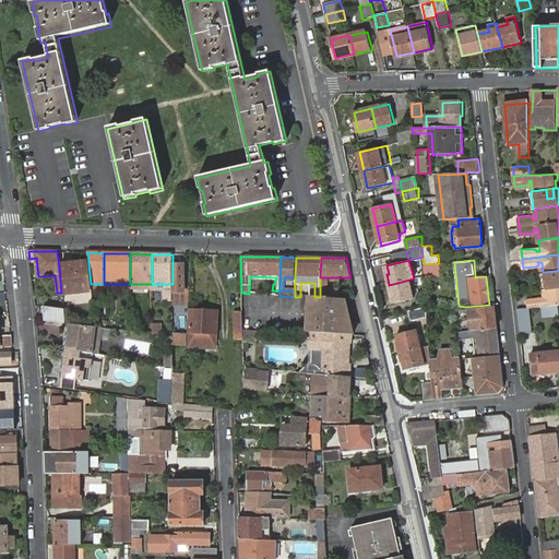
[(59,266),(61,293),(62,294),(91,290),(91,284),(88,263),(59,266)]
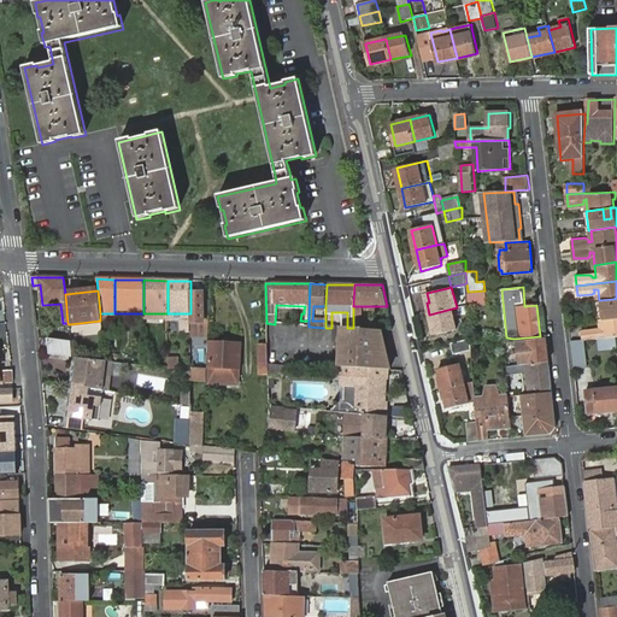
[(486,291),(485,291),(468,292),(468,305),(486,303),(486,291)]
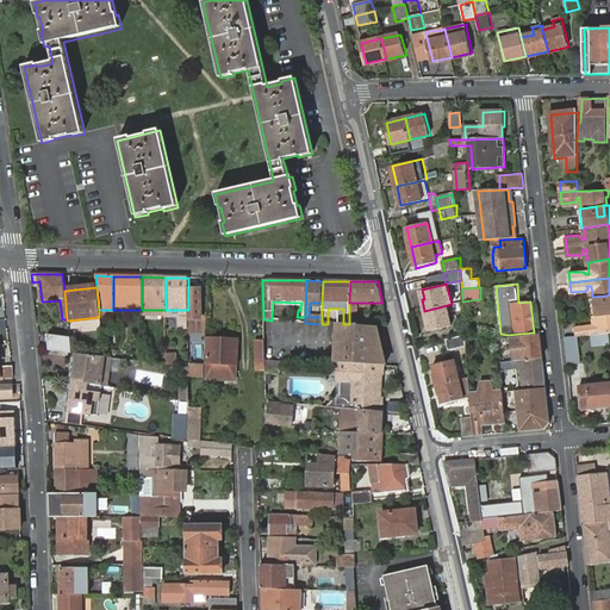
[(200,291),(188,290),(188,310),(188,329),(188,332),(206,334),(206,319),(200,318),(200,291)]
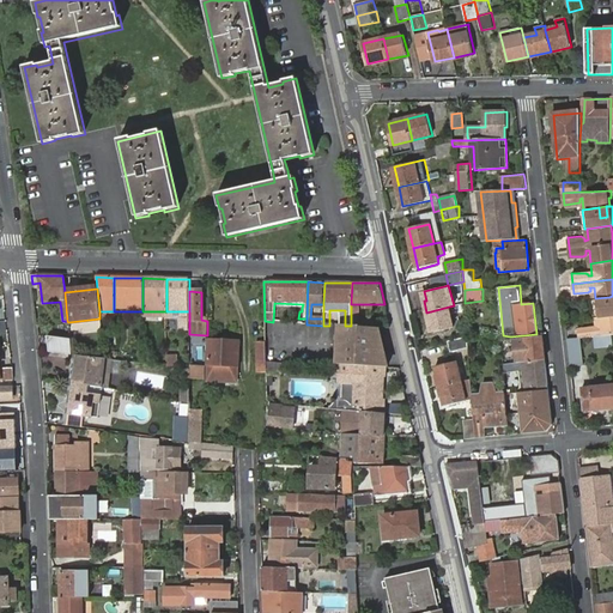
[(612,307),(611,308),(610,297),(595,298),(593,299),(595,317),(598,317),(612,315),(612,307)]
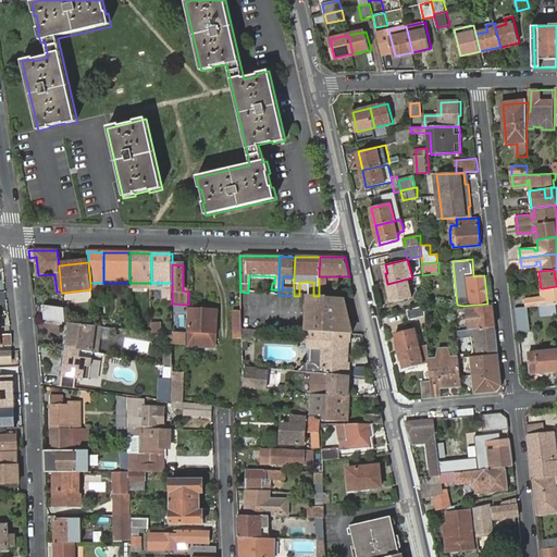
[(408,279),(387,284),(393,302),(412,297),(408,279)]
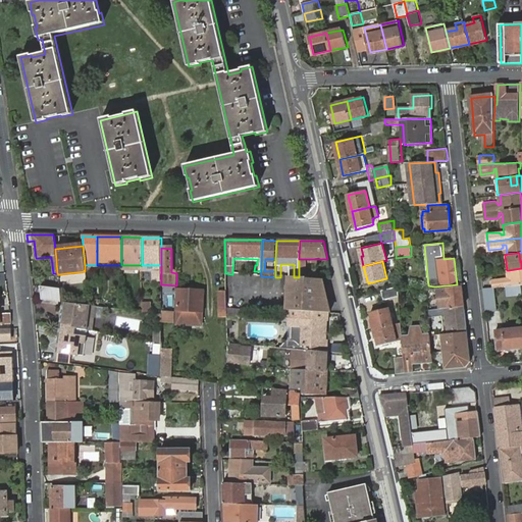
[(492,277),(493,288),(521,284),(521,268),(509,270),(510,279),(507,279),(507,278),(503,277),(492,277)]
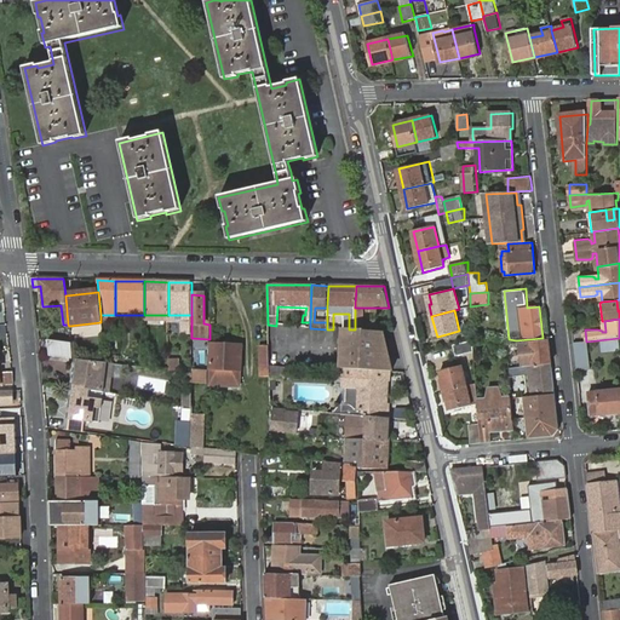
[(340,369),(391,371),(390,363),(382,331),(362,329),(355,329),(349,329),(342,329),(340,361),(340,369)]
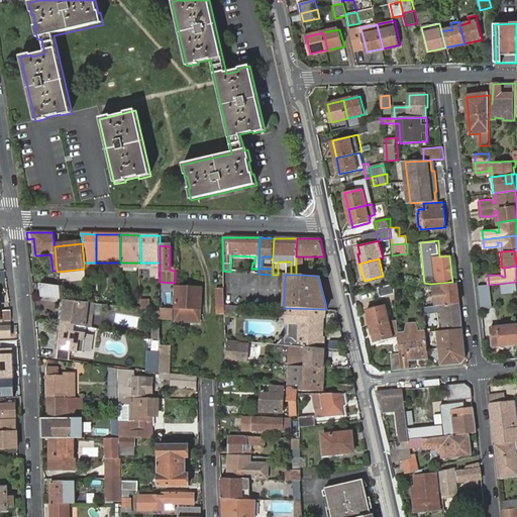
[(426,302),(424,303),(424,307),(459,303),(457,283),(433,286),(428,287),(429,301),(426,302)]
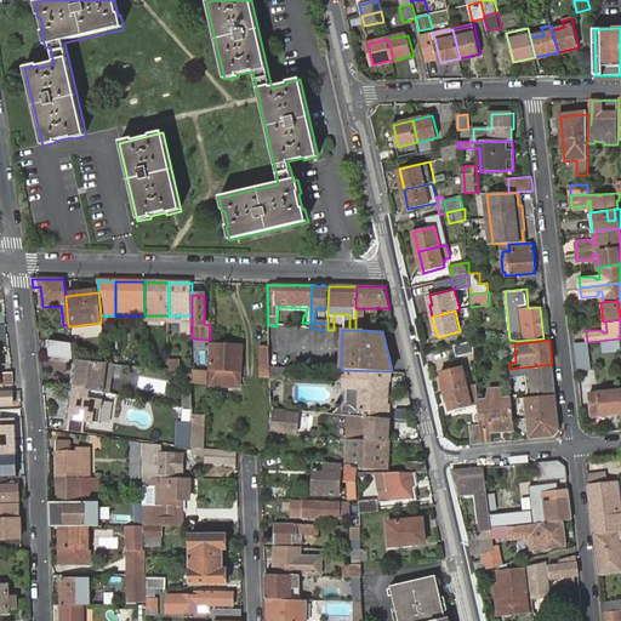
[(473,341),(454,346),(456,357),(474,352),(473,341)]
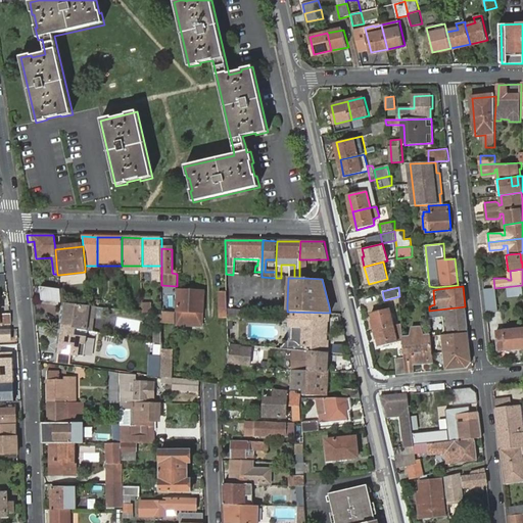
[(494,288),(484,289),(487,313),(497,312),(494,288)]
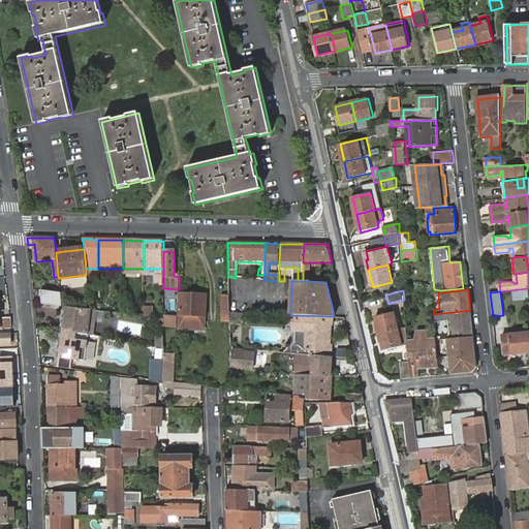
[(40,294),(41,304),(53,305),(54,303),(62,305),(60,293),(54,294),(54,297),(40,294)]
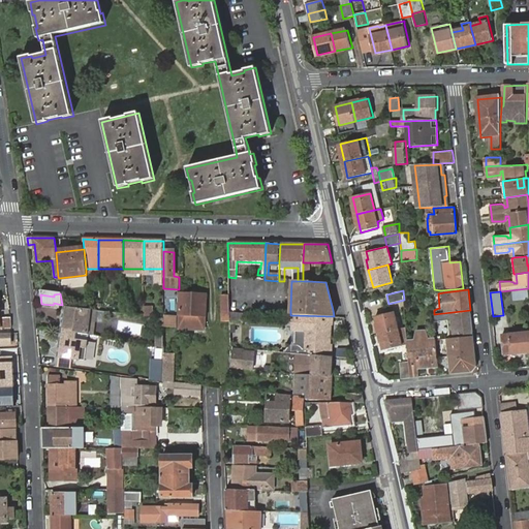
[(179,330),(185,330),(185,320),(199,321),(199,323),(205,323),(206,294),(180,294),(179,330)]
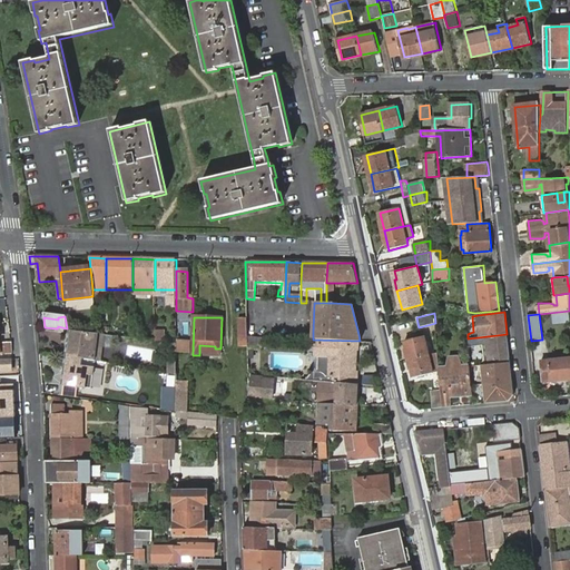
[(246,337),(246,320),(237,320),(237,347),(247,347),(246,337)]
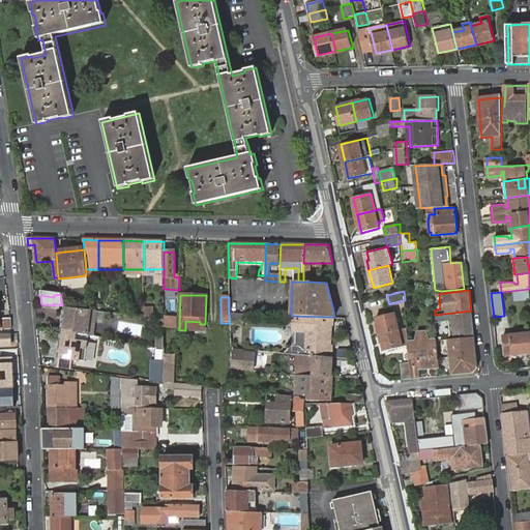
[(64,308),(61,332),(89,336),(94,336),(99,337),(100,331),(95,330),(97,318),(112,320),(113,314),(96,312),(92,312),(64,308)]
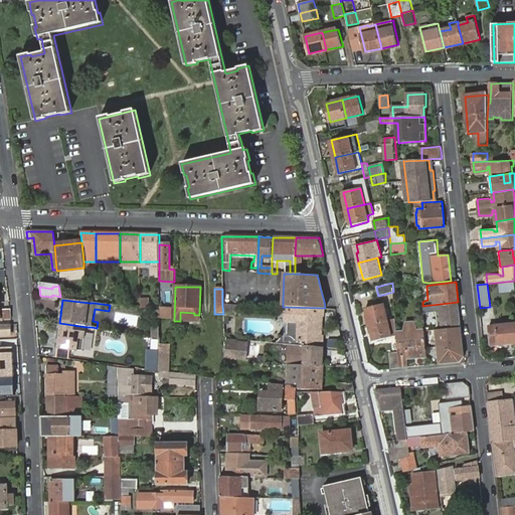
[(442,329),(461,327),(458,302),(422,306),(423,314),(440,312),(442,329)]
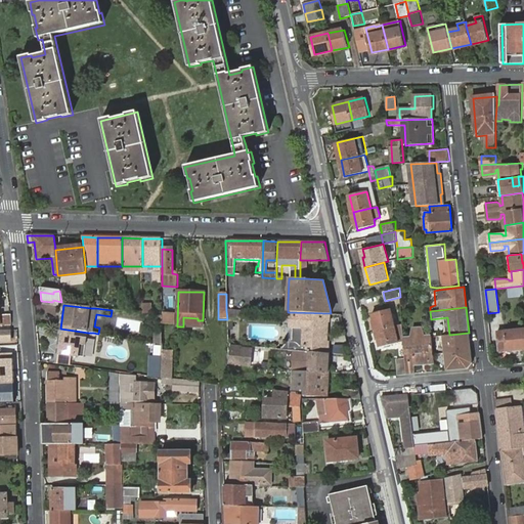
[(372,313),(376,330),(394,325),(390,308),(372,313)]
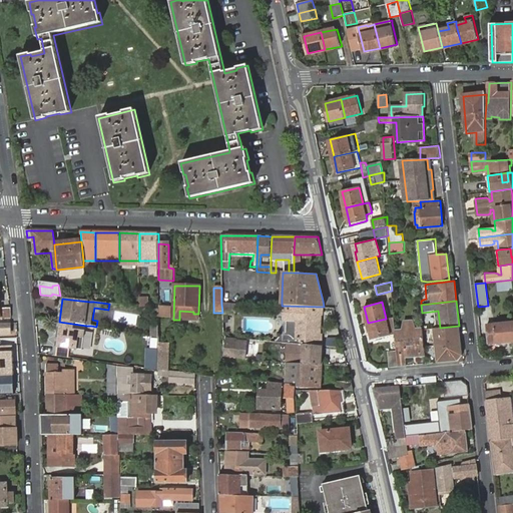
[(235,304),(221,304),(222,313),(234,313),(235,304)]
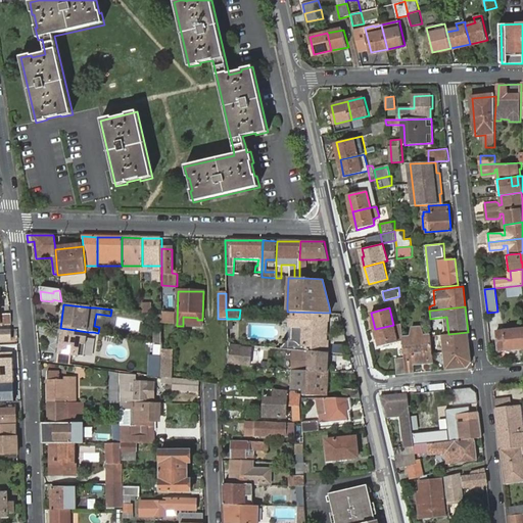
[(0,322),(10,322),(10,315),(2,315),(0,314),(0,322)]
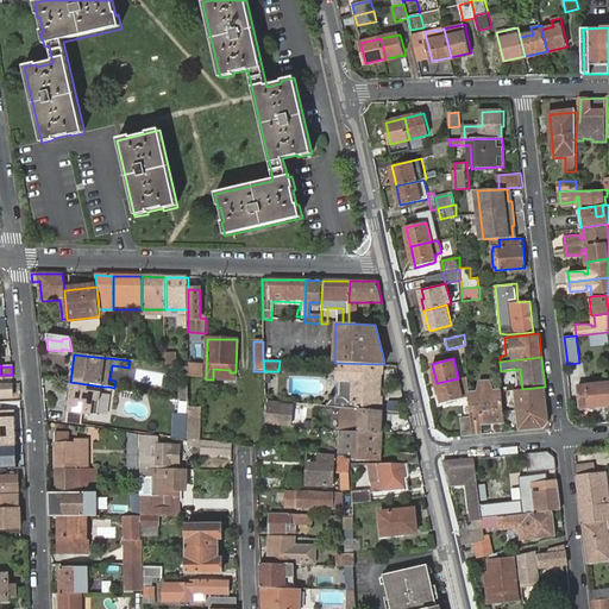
[(188,365),(187,368),(187,377),(202,377),(203,366),(188,365)]
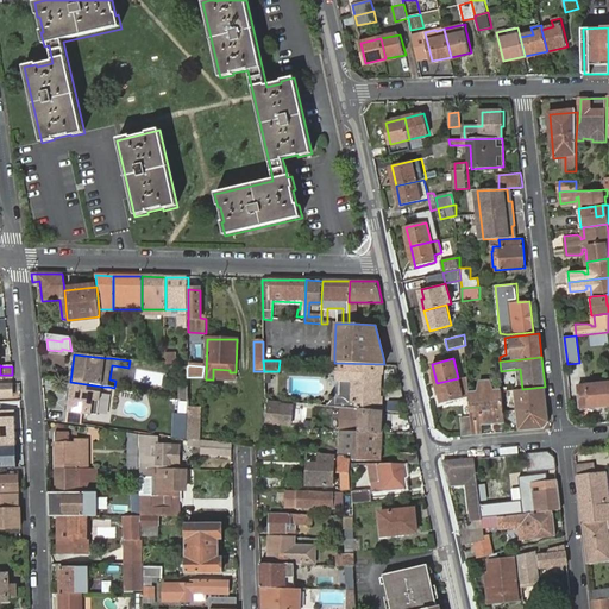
[(213,369),(213,380),(228,380),(236,376),(236,372),(230,372),(230,370),(213,369)]
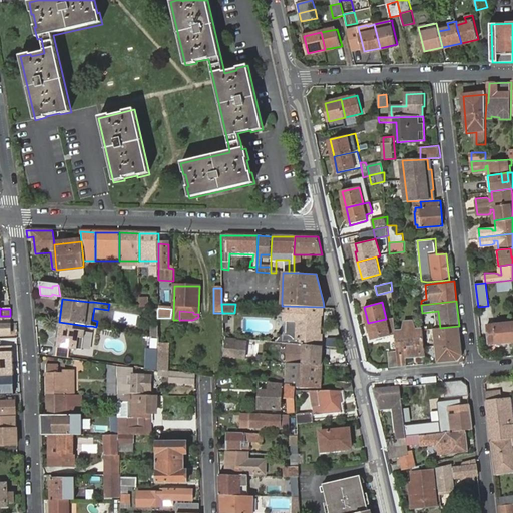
[(305,345),(321,347),(322,337),(318,337),(320,315),(308,314),(307,318),(300,318),(300,313),(283,313),(283,322),(286,322),(285,336),(277,336),(276,343),(286,344),(301,345),(301,339),(305,340),(305,345)]
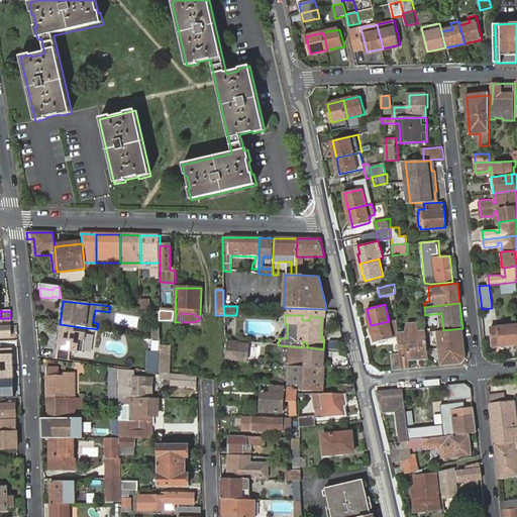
[(389,321),(371,325),(375,343),(393,338),(389,321)]
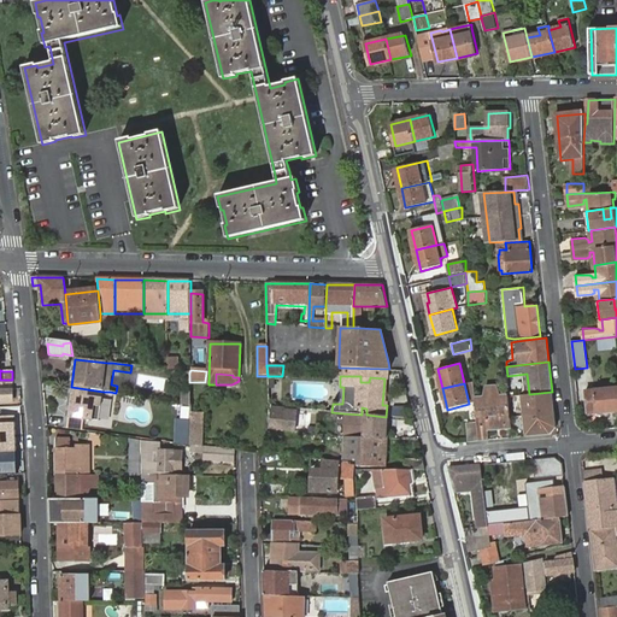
[(104,392),(71,387),(65,429),(82,432),(84,419),(100,422),(103,400),(109,401),(110,392),(104,392)]
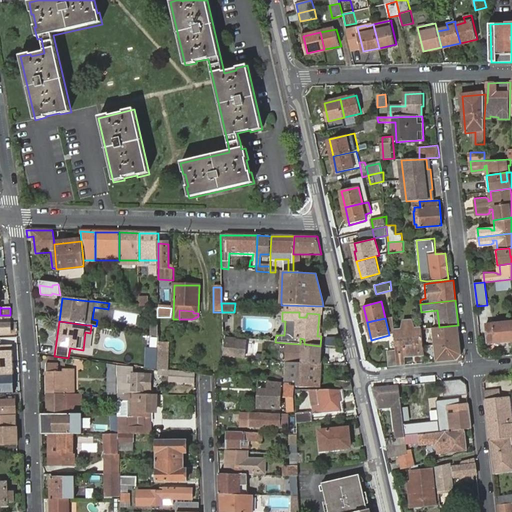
[(488,343),(511,340),(511,322),(487,324),(488,343)]
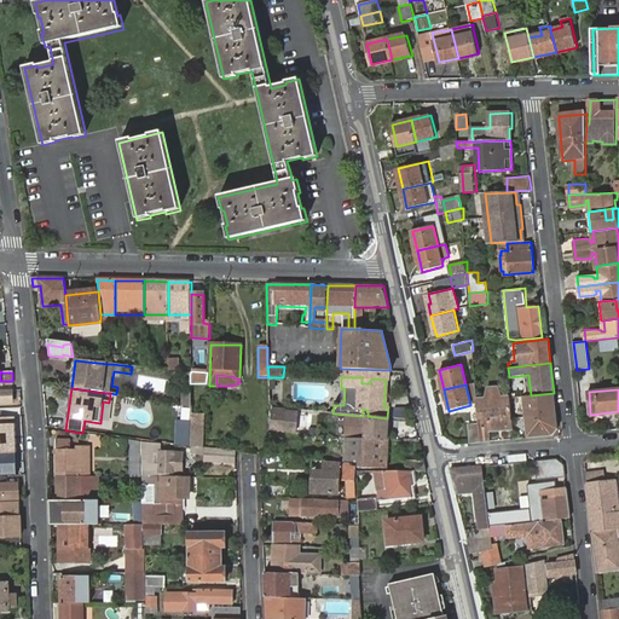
[(11,391),(0,391),(0,403),(11,404),(11,391)]
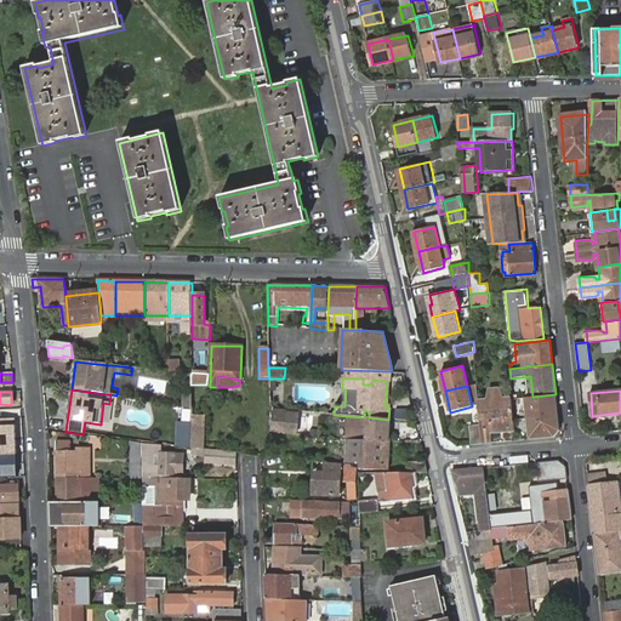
[(512,399),(516,431),(528,429),(530,439),(554,437),(560,431),(556,394),(533,397),(512,399)]
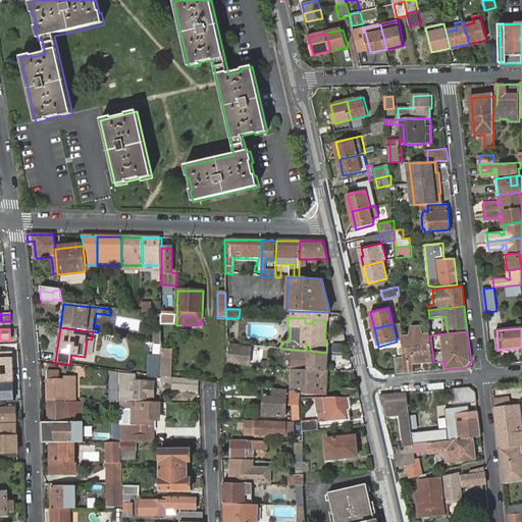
[(429,333),(402,336),(404,358),(405,373),(414,372),(412,363),(433,362),(430,335),(429,333)]
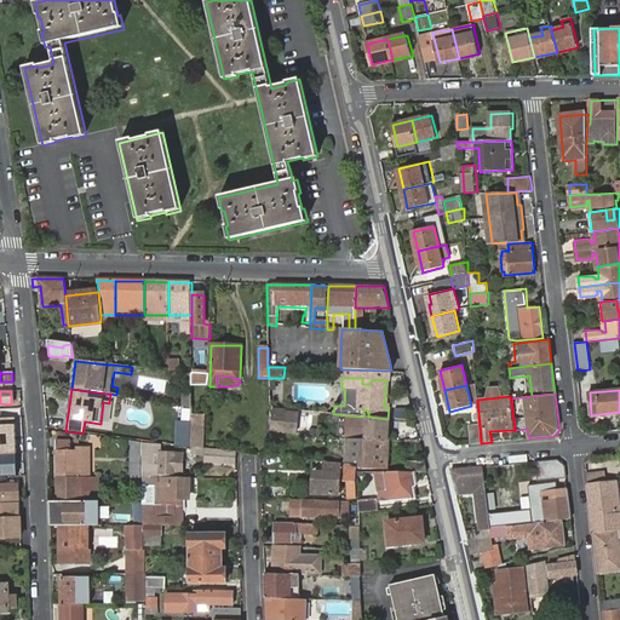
[(286,411),(273,409),(270,432),(296,434),(298,417),(286,415),(286,411)]
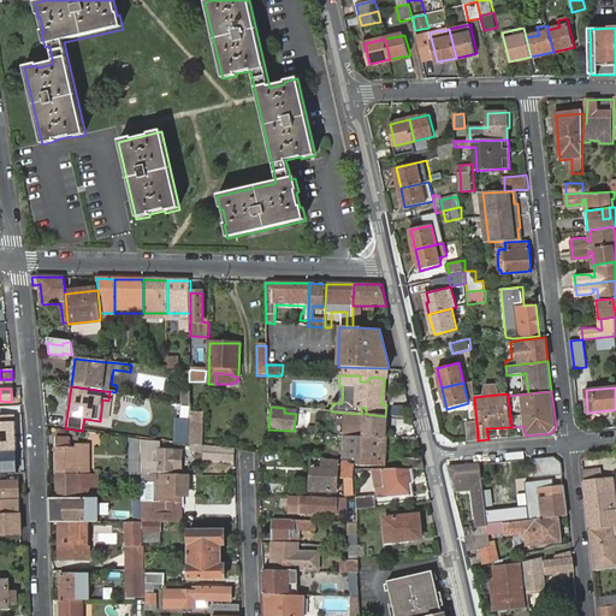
[(202,412),(189,412),(189,419),(189,444),(202,445),(202,412)]
